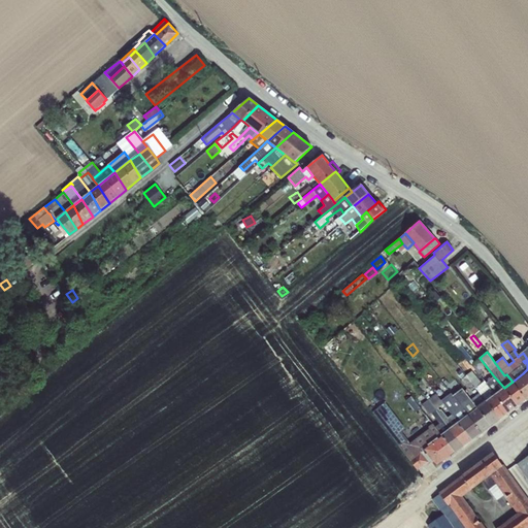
[(425,364),(427,362),(420,353),(417,355),(425,364)]
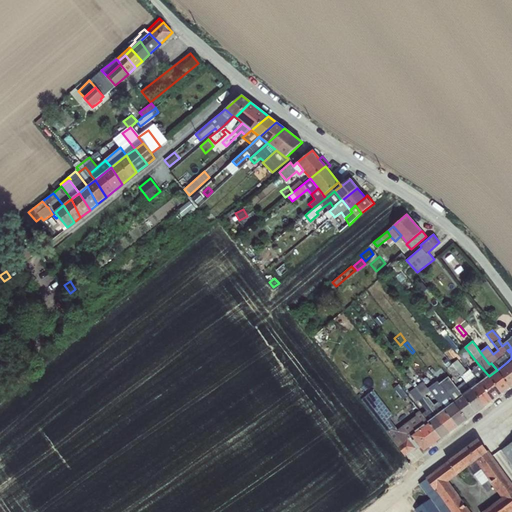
[(413,364),(419,359),(414,351),(412,353),(407,356),(413,364)]
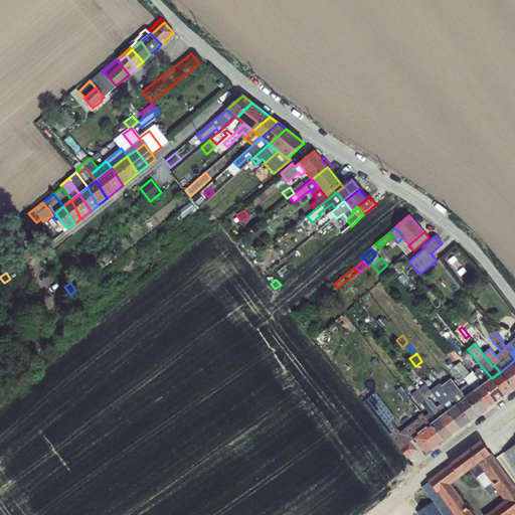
[(464,378),(470,374),(461,362),(455,366),(461,374),(464,378)]
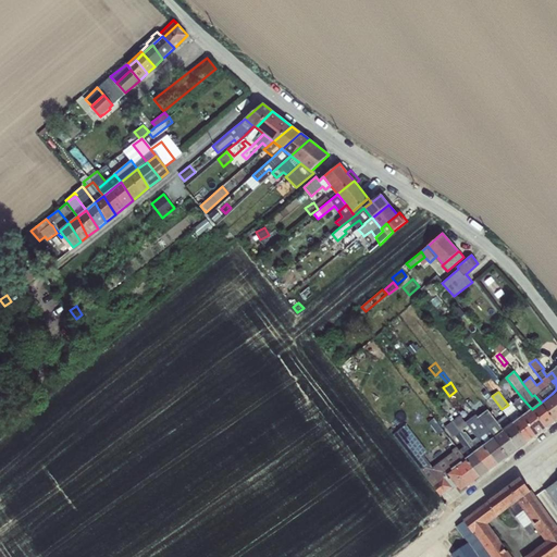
[(541,403),(555,422),(556,420),(556,403),(552,394),(541,403)]
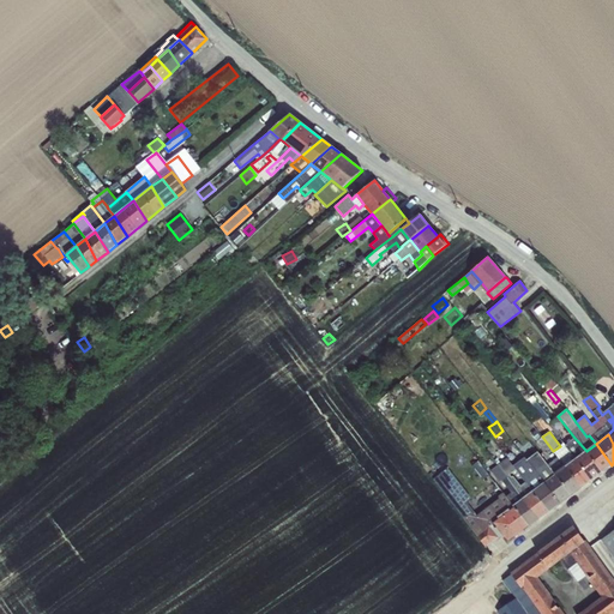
[(545,450),(549,446),(542,437),(537,441),(545,450)]
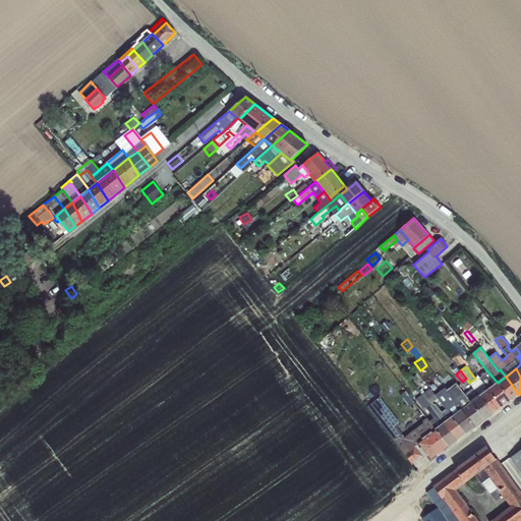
[(489,389),(498,383),(487,371),(479,378),(489,389)]
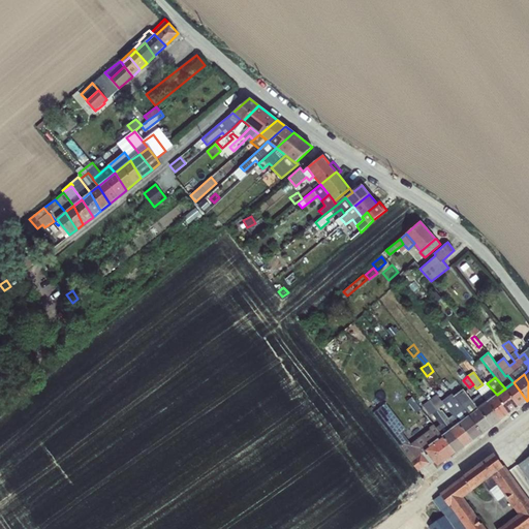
[(488,402),(496,395),(497,395),(487,383),(486,381),(483,384),(476,389),(480,394),(488,402)]
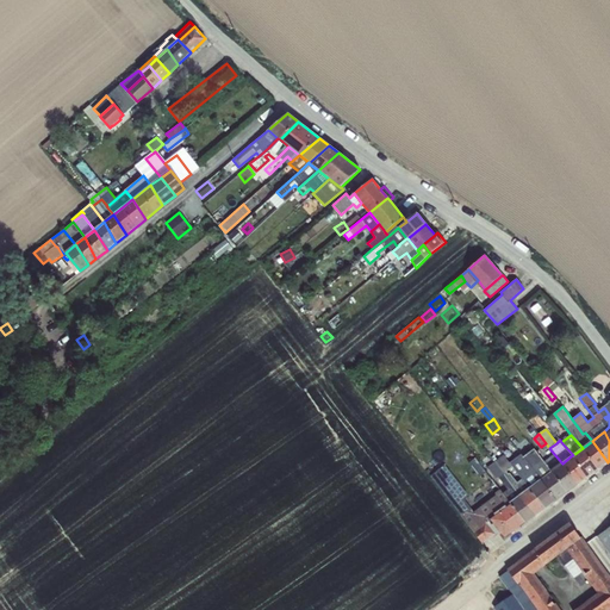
[(583,448),(598,470),(608,462),(592,441),(583,448)]
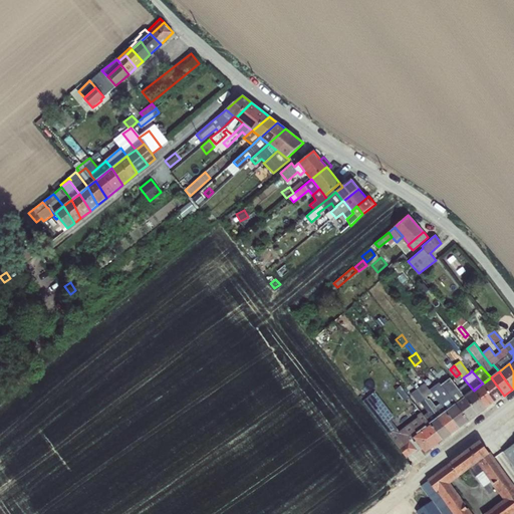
[(482,383),(496,402),(504,396),(491,377),(483,383),(482,383)]
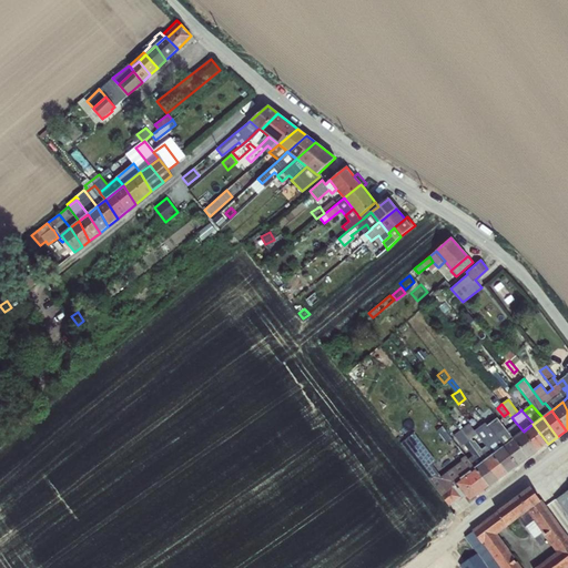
[(468,440),(469,440),(472,439),(478,434),(475,430),(469,423),(460,430),(466,437),(468,440)]
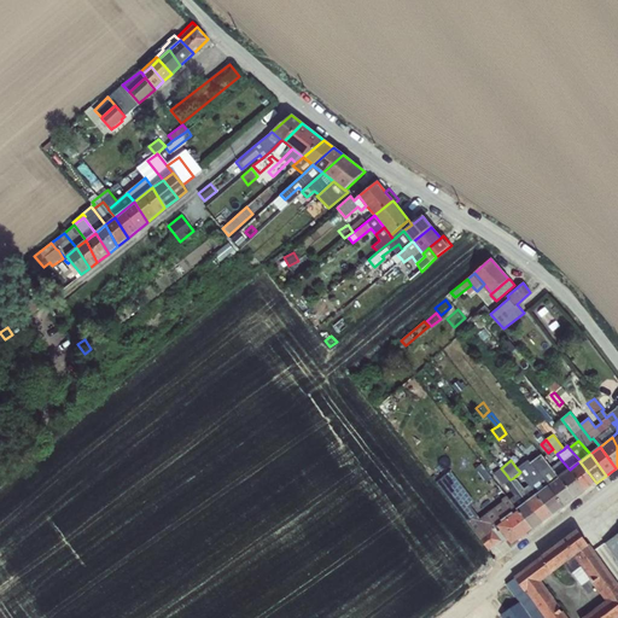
[(537,494),(548,487),(540,476),(528,460),(517,468),(520,472),(529,485),(537,494)]
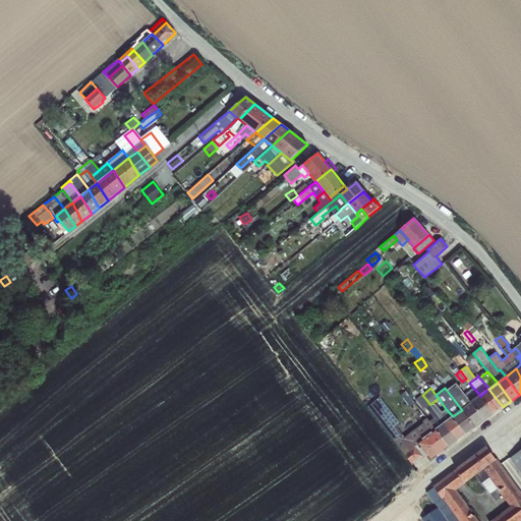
[(471,403),(479,396),(480,396),(473,388),(465,394),(471,403)]
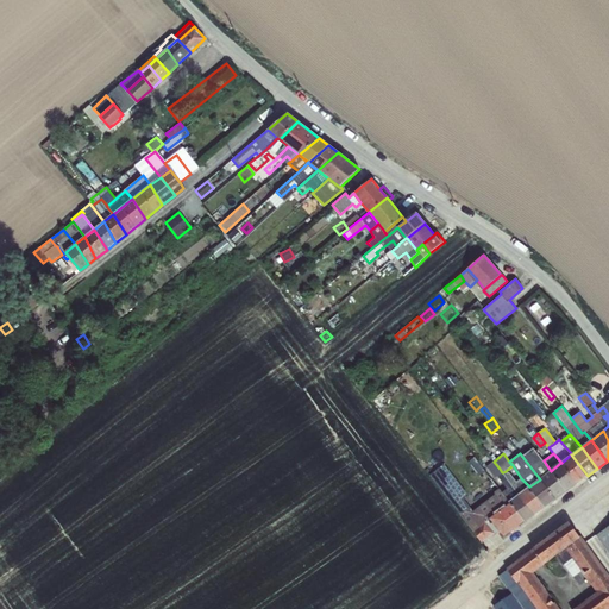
[(560,463),(577,484),(588,476),(571,454),(562,463),(560,463)]
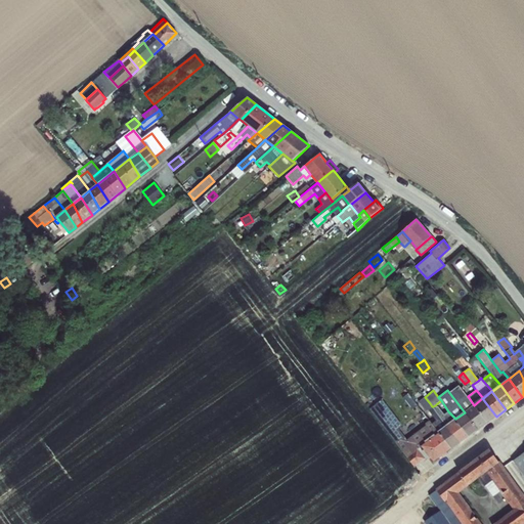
[(465,411),(474,405),(468,396),(457,403),(465,412),(465,411)]
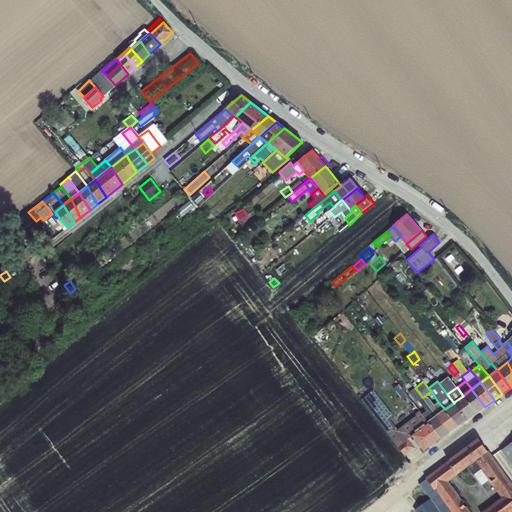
[(463,396),(476,413),(485,407),(471,389),(463,396)]
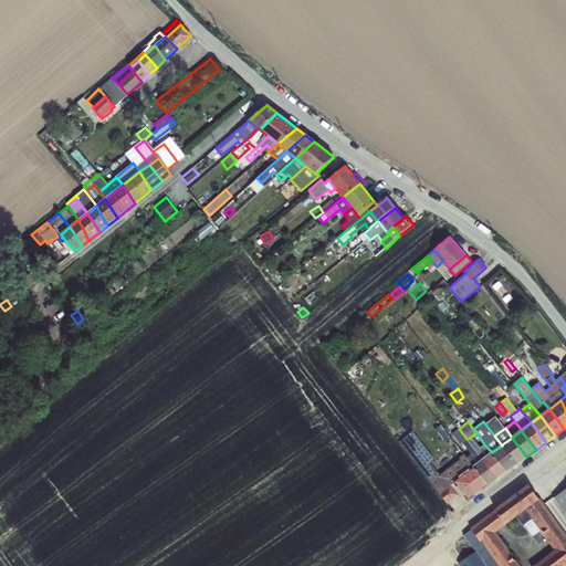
[(484,444),(477,432),(470,438),(472,440),(473,439),(480,448),(484,444)]
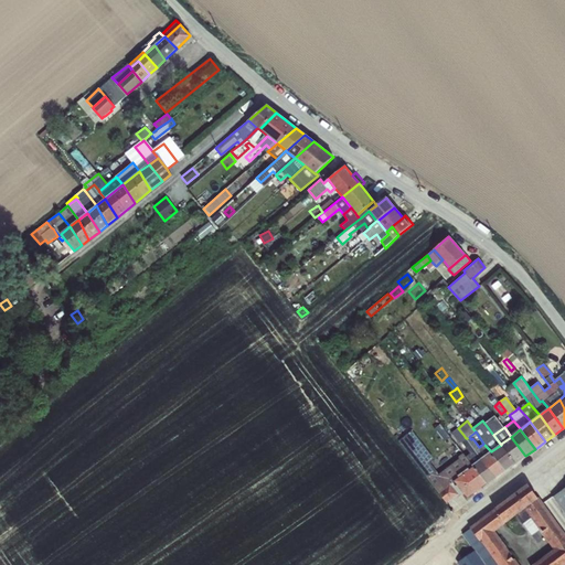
[(481,459),(491,451),(483,444),(479,447),(472,438),(471,439),(469,437),(467,438),(481,459)]
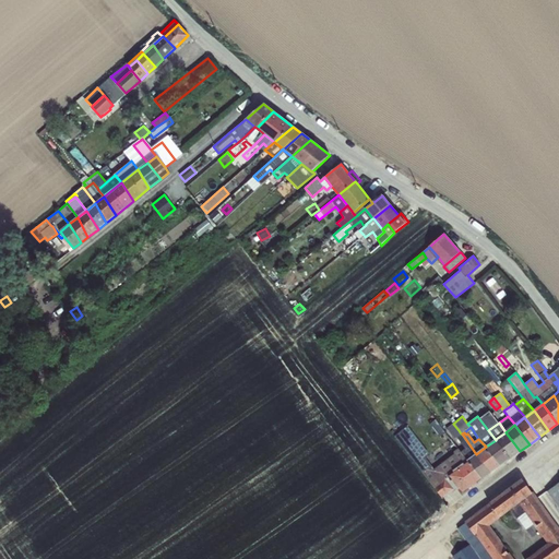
[(496,439),(510,459),(520,451),(506,432),(496,439)]
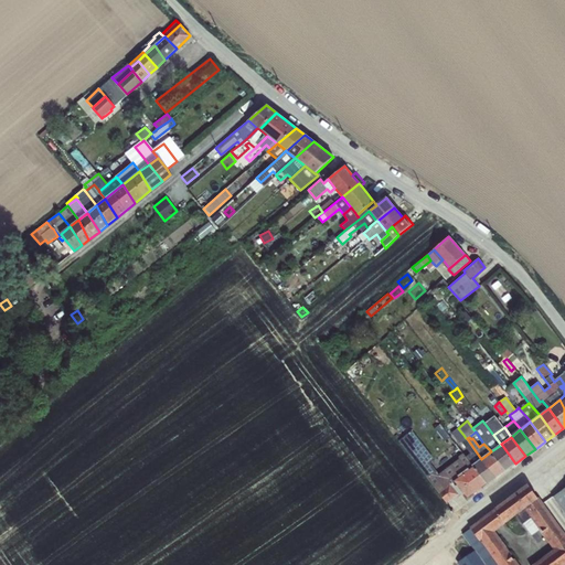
[(459,446),(452,450),(460,459),(437,476),(434,471),(430,467),(432,467),(411,440),(402,446),(438,491),(450,481),(452,480),(472,465),(459,446)]
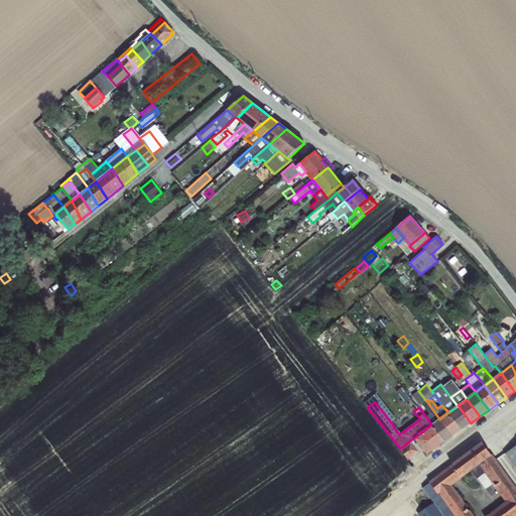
[(448,412),(462,430),(471,423),(458,405),(458,406),(448,412)]
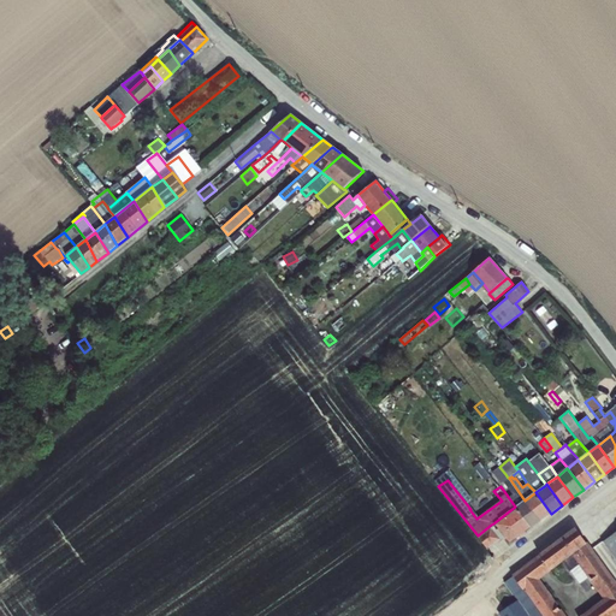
[(525,501),(542,521),(551,514),(535,492),(525,501)]
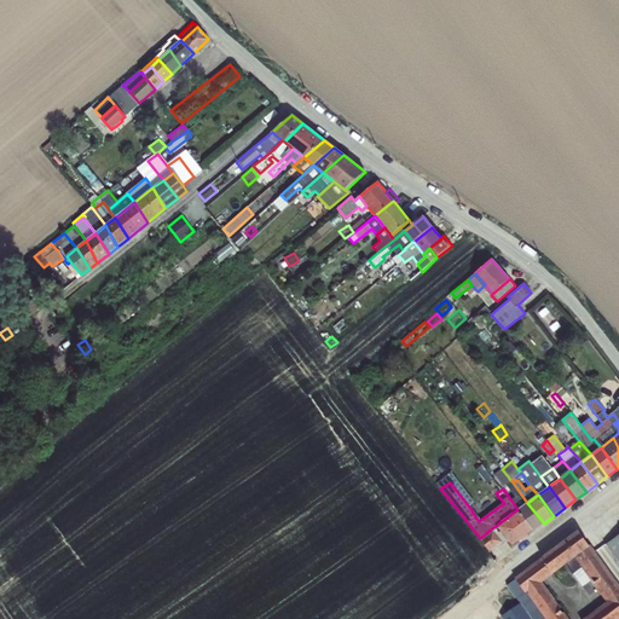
[(518,509),(534,531),(544,524),(527,503),(518,509)]
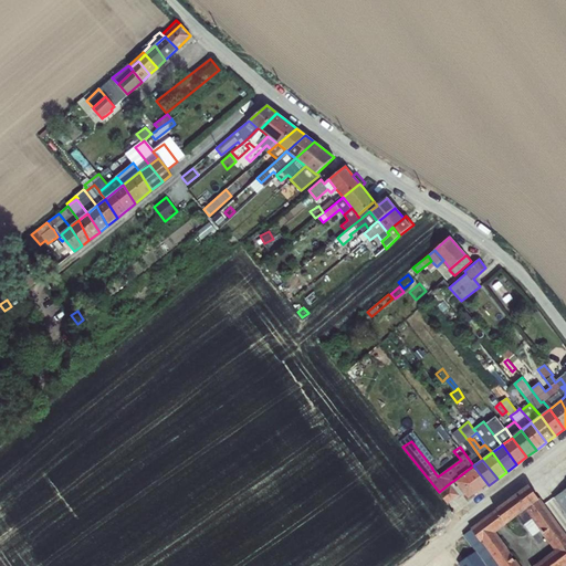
[(453,481),(468,500),(489,485),(473,465),(453,481)]
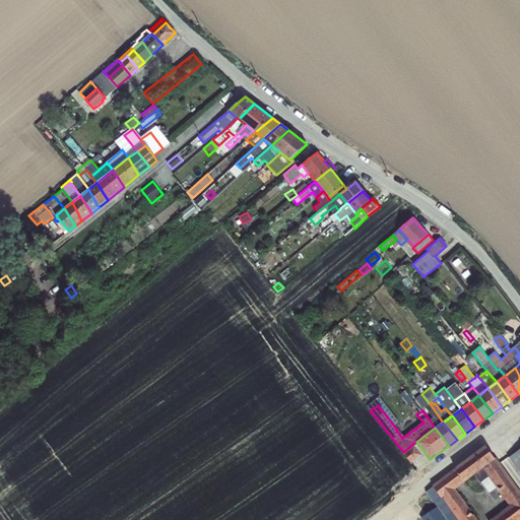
[(423,455),(414,443),(403,452),(411,464),(423,455)]
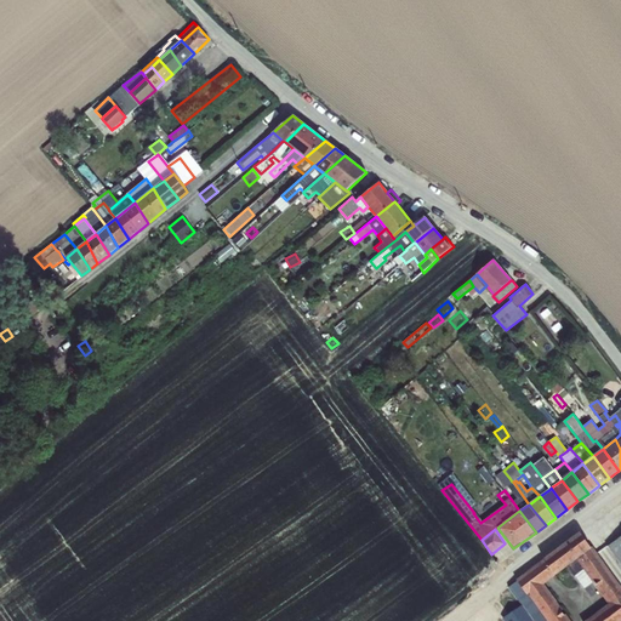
[(591,547),(580,533),(543,559),(556,575),(567,567),(592,548),(591,547)]
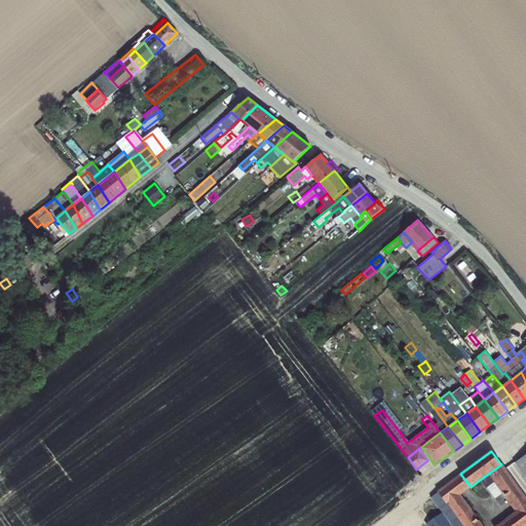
[(525,454),(514,463),(525,479),(525,454)]
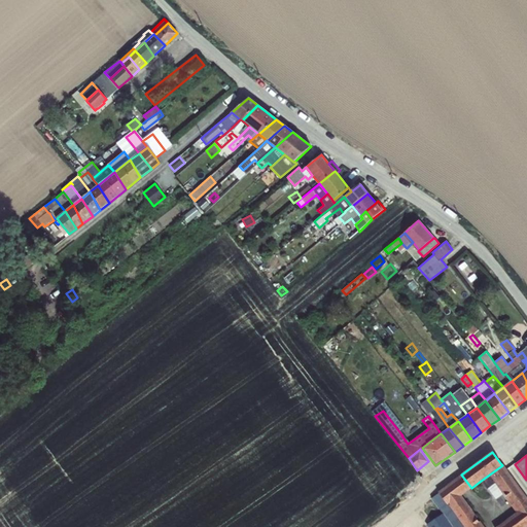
[(502,465),(481,481),(487,489),(488,488),(496,499),(503,494),(516,512),(495,526),(526,526),(526,497),(502,463),(501,464),(502,465)]
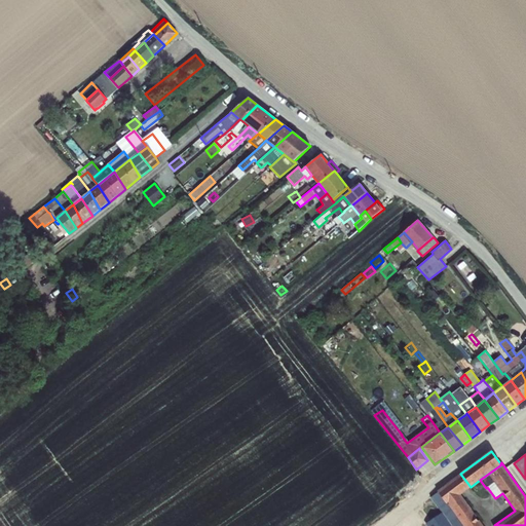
[(426,524),(427,525),(483,525),(461,494),(471,487),(460,474),(438,490),(438,491),(430,496),(442,513),(426,524)]
